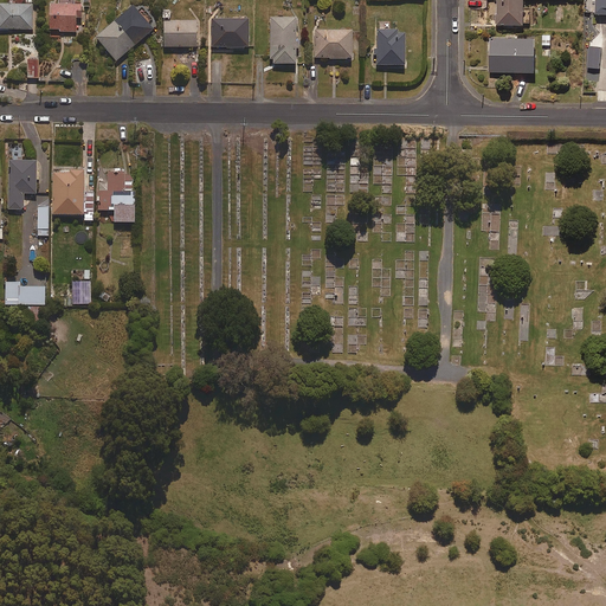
[(24,0),(11,0),(12,4),(0,4),(0,28),(32,30),(33,4),(24,4),(24,0)]
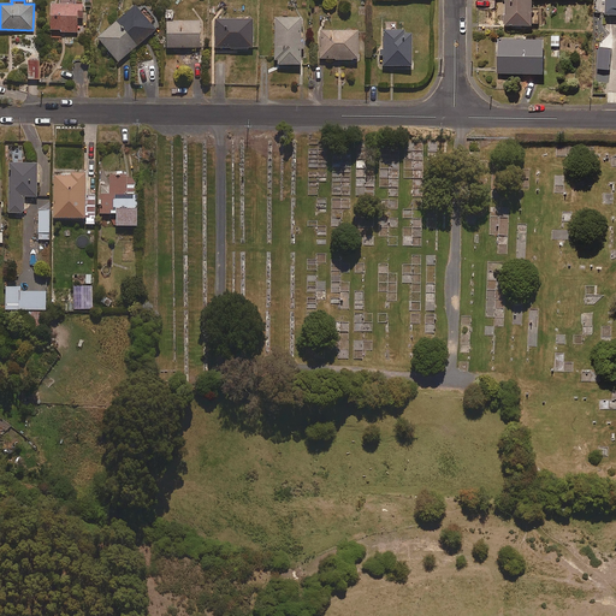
[(76,5),(76,0),(61,0),(63,5),(51,5),(51,37),(63,37),(63,33),(78,33),(78,17),(83,17),(83,5),(76,5)]
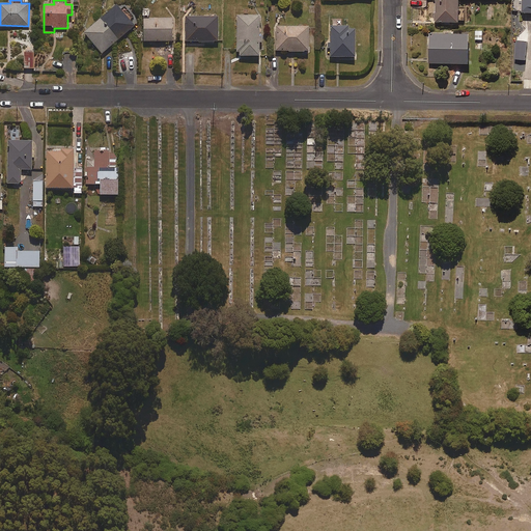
[(460,22),(460,0),(437,0),(437,21),(460,22)]
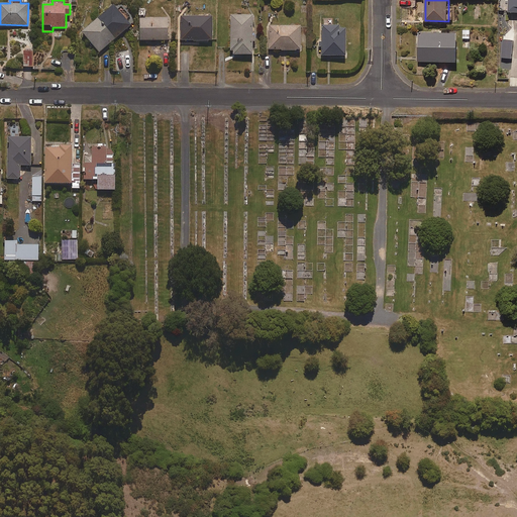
[(516,0),(508,0),(508,12),(516,12),(516,0)]
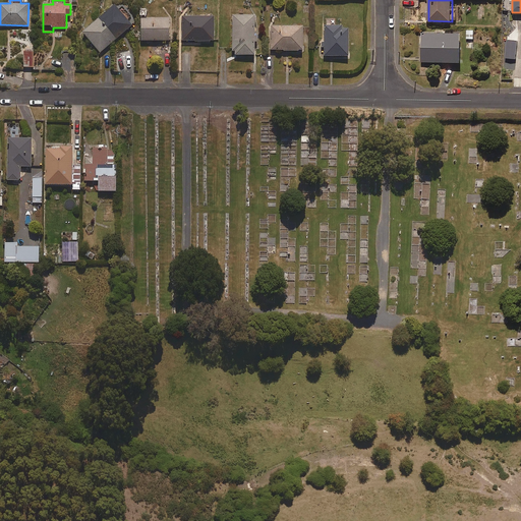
[(101,52),(132,25),(115,5),(83,33),(101,52)]
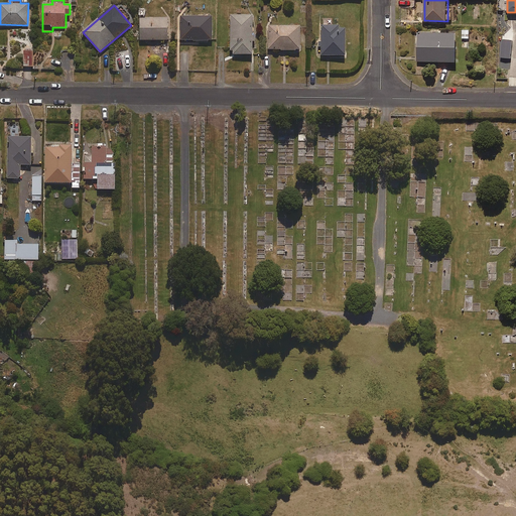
[(254,54),(253,15),(230,16),(231,55),(254,54)]
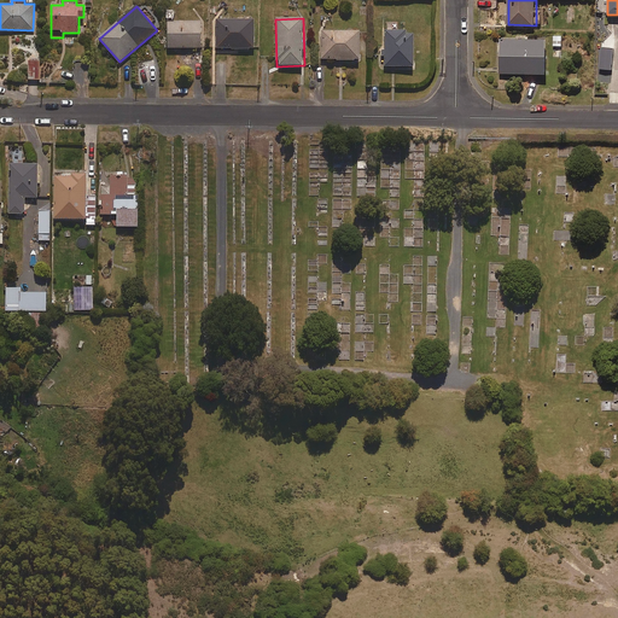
[(254,48),(254,21),(217,19),(216,48),(254,48)]
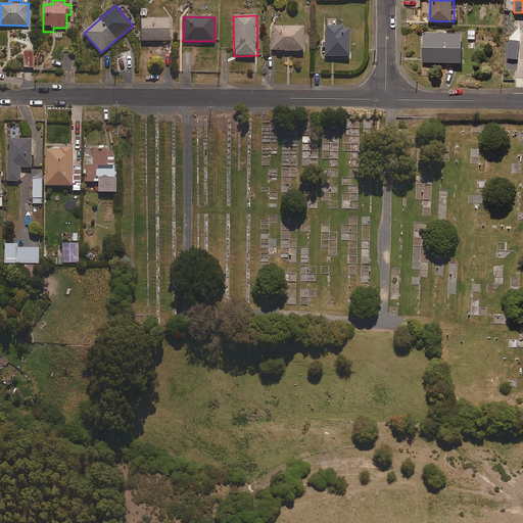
[(171,40),(170,17),(142,18),(142,41),(171,40)]
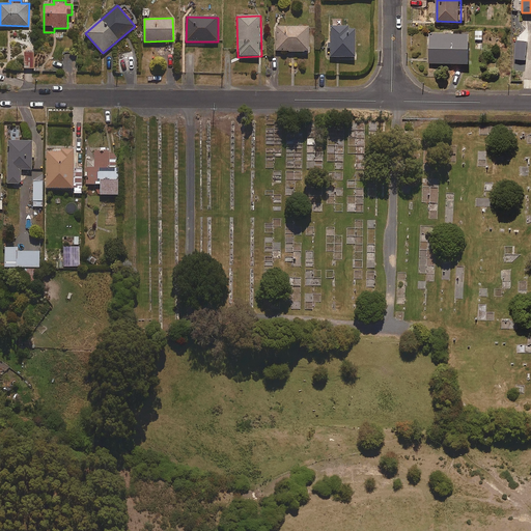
[(350,29),(350,19),(330,19),(330,57),(356,57),(356,29),(350,29)]
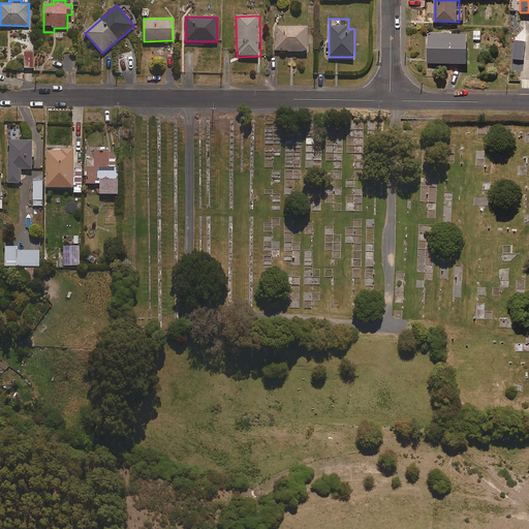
[(308,52),(308,27),(275,26),(275,51),(308,52)]
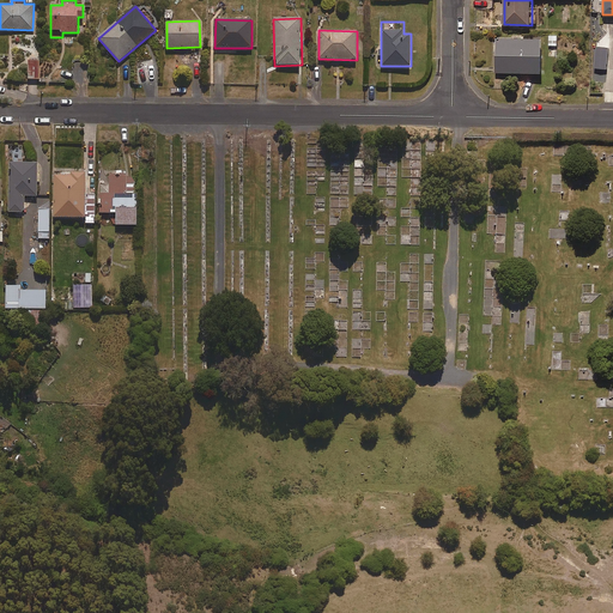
[(544,72),(544,37),(496,38),(496,72),(544,72)]
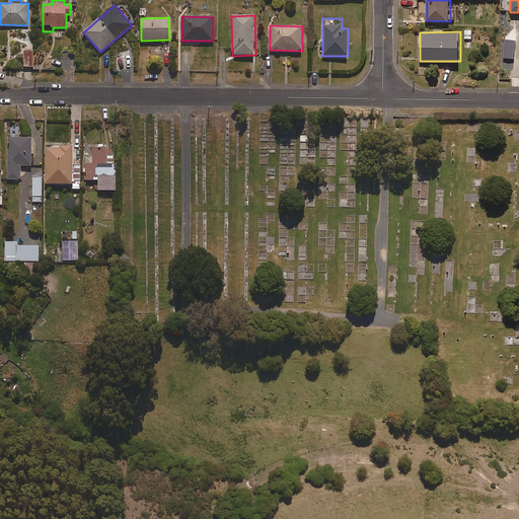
[(33,67),(33,51),(23,51),(23,67),(33,67)]
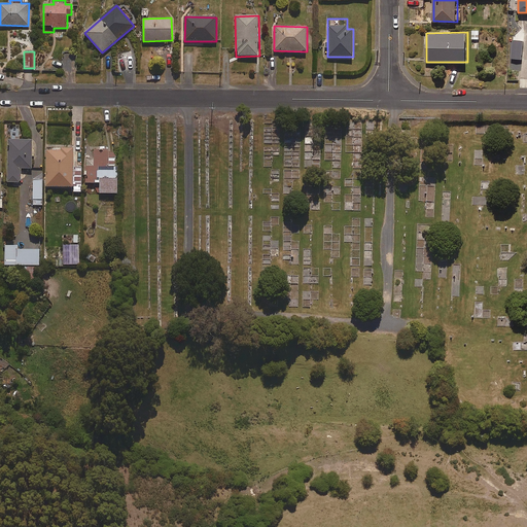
[(21,182),(21,169),(32,169),(32,140),(7,140),(7,182),(21,182)]
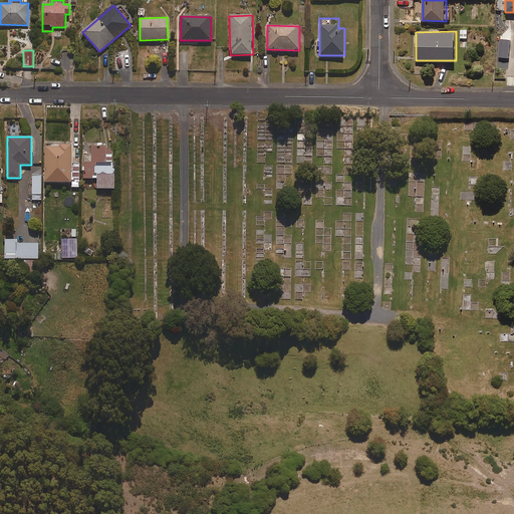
[(45,183),(71,183),(71,146),(45,146),(45,183)]
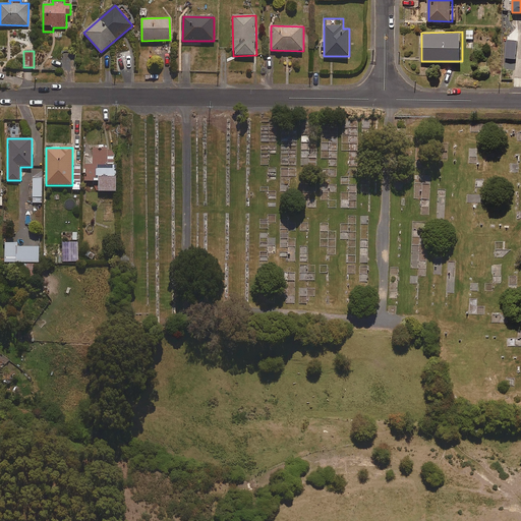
[(107,165),(108,150),(93,150),(93,158),(85,157),(85,181),(100,181),(99,191),(116,191),(117,165),(107,165)]
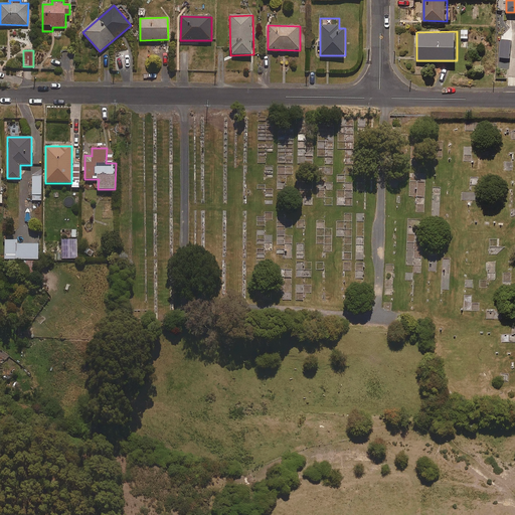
[(32,200),(41,200),(41,176),(32,176),(32,200)]
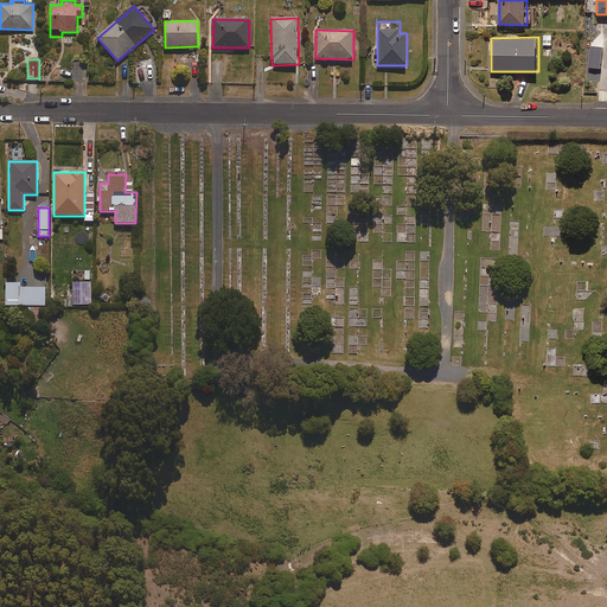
[(0,299),(7,299),(7,306),(27,306),(44,305),(45,305),(44,287),(20,287),(20,282),(6,282),(7,289),(0,288),(0,299)]
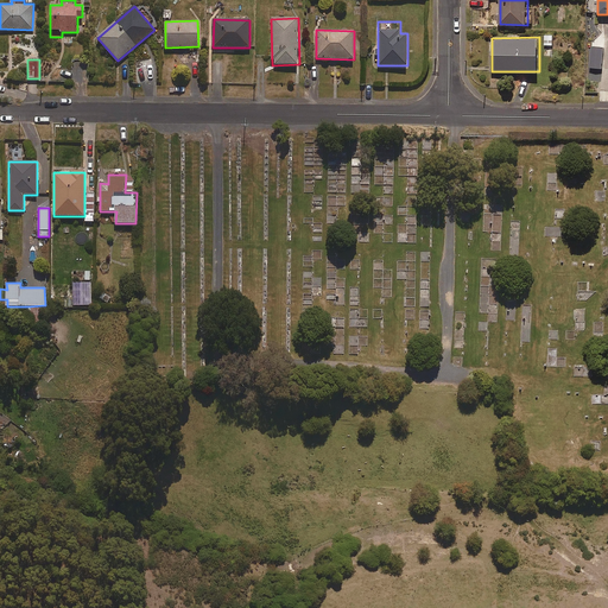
[(29,325),(45,324),(44,308),(27,308),(29,325)]
